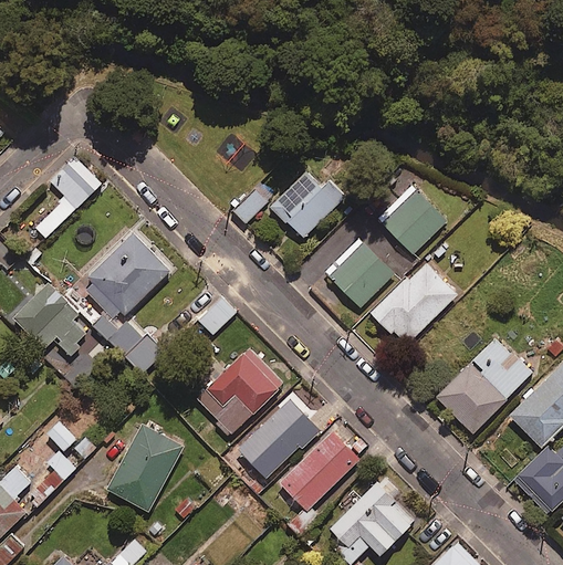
[(101,184),(73,155),(49,179),(65,196),(33,227),(44,238),(101,184)]
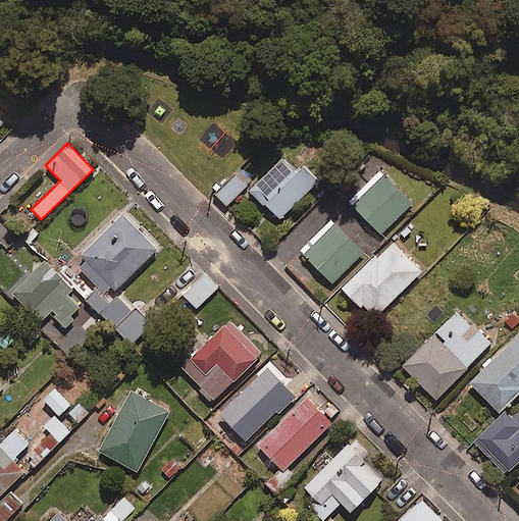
[(295,169),(280,157),(249,191),(279,219),(317,179),(301,163),(295,169)]
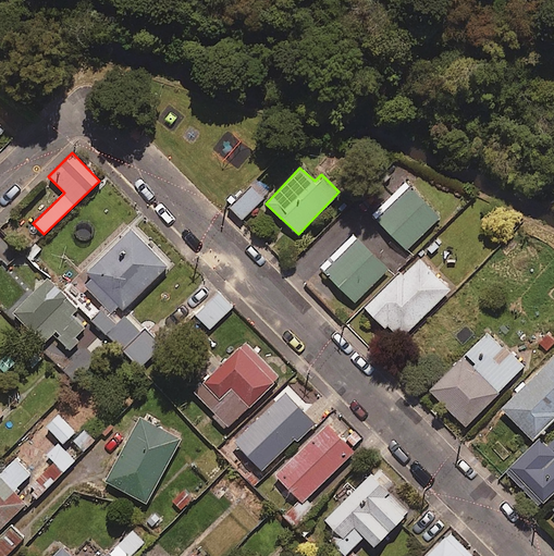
[(439,217),(406,183),(373,215),(406,249),(439,217)]
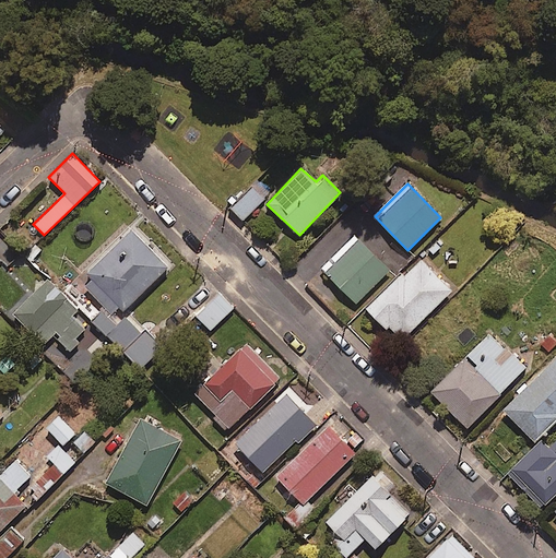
[(262,199),(251,188),(231,209),(241,220),(262,199)]
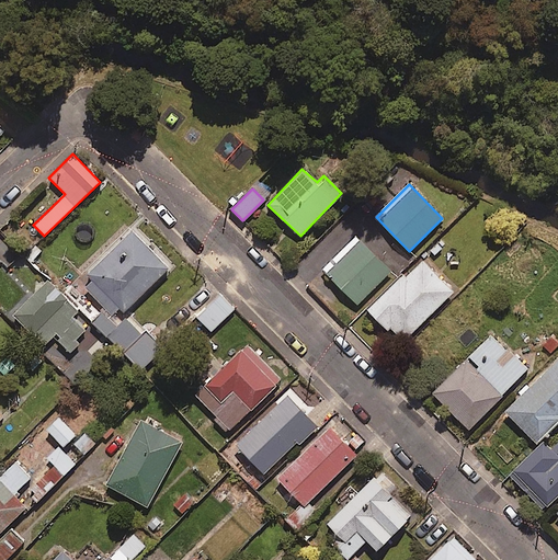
[(168,269),(127,228),(83,272),(93,283),(84,290),(104,310),(93,320),(140,369),(161,350),(144,331),(140,333),(122,315),(168,269)]
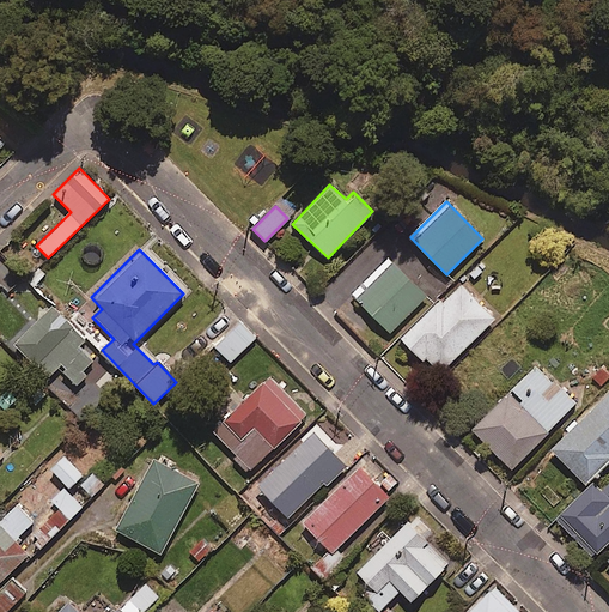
[(426,296),(391,262),(355,300),(389,333),(426,296)]
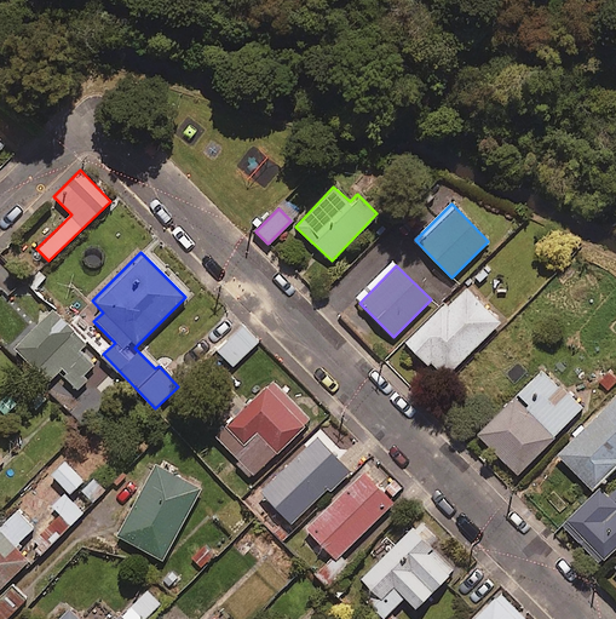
[(500,322),(464,287),(407,344),(442,379),(500,322)]
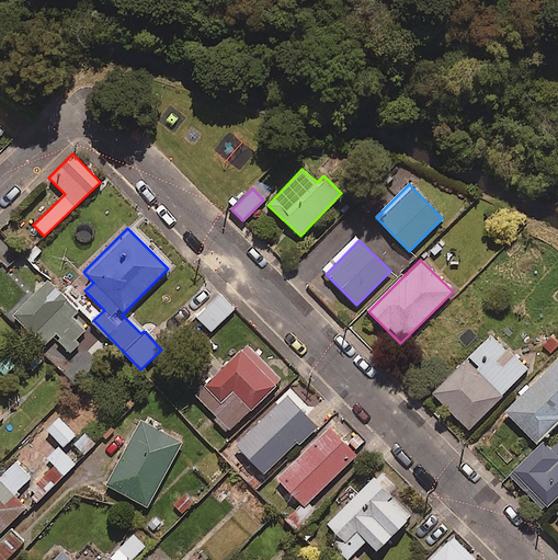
[(42,351),(73,381),(111,343),(47,282),(14,316),(46,346),(42,351)]
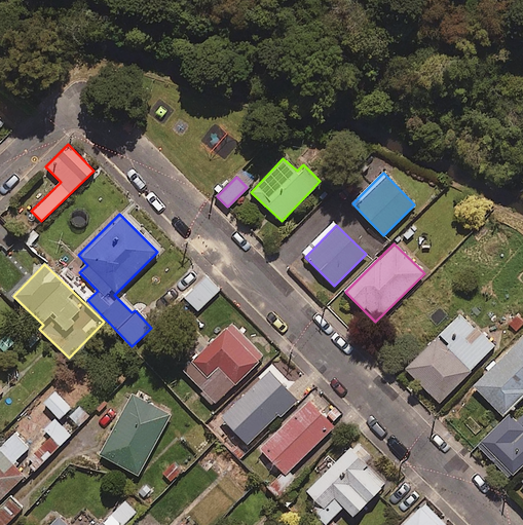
[(218,290),(204,276),(184,297),(197,310),(218,290)]
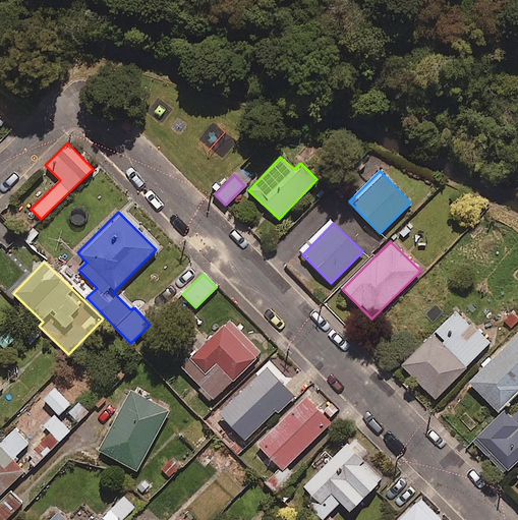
[(490,342),(455,309),(401,366),(436,399),(490,342)]
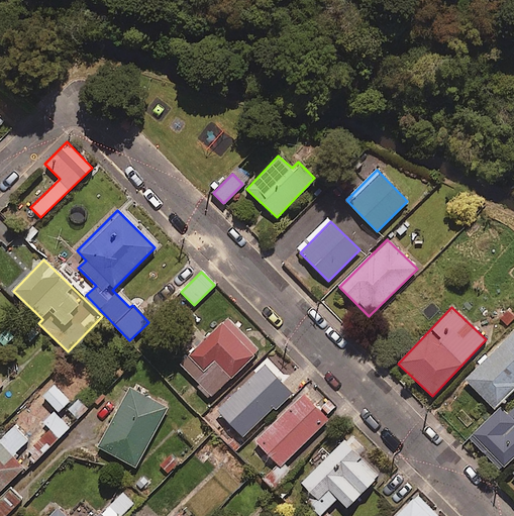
[(252,356),(222,323),(180,364),(210,396),(252,356)]
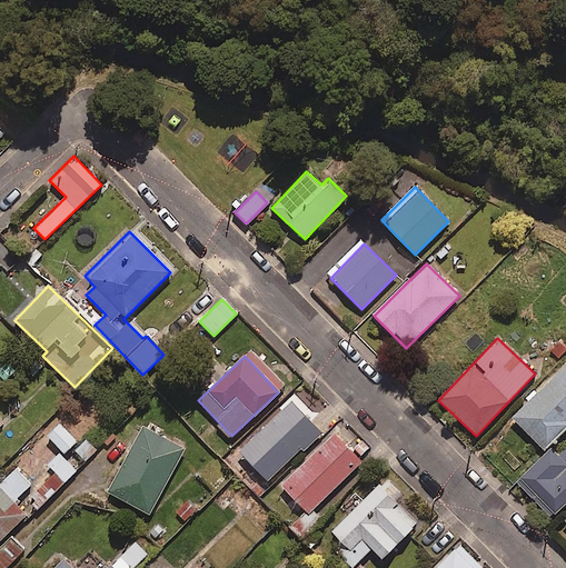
[(565,425),(565,364),(513,418),(543,449),(565,425)]
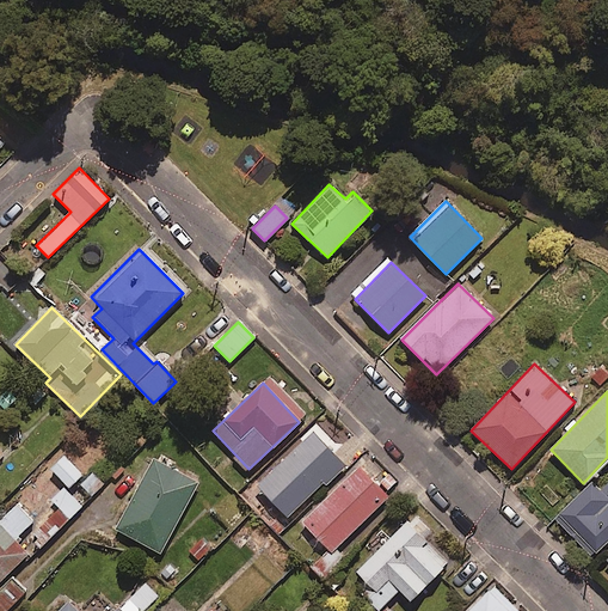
[(343,463),(313,432),(257,487),(287,517),(343,463)]
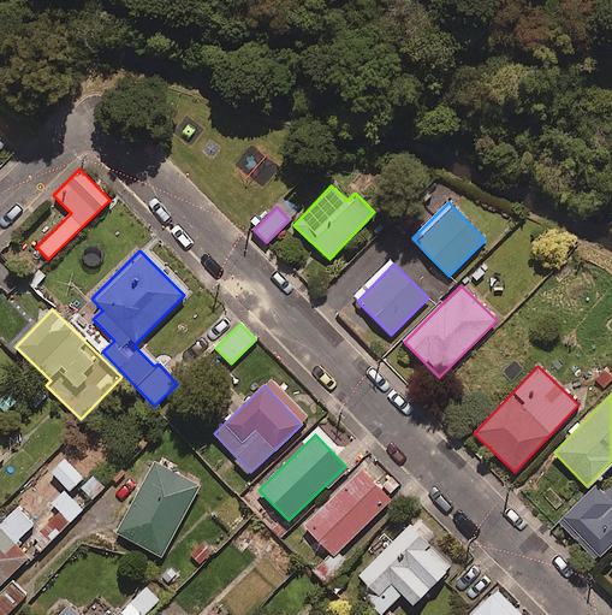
[(82,479),(64,459),(51,471),(69,491),(82,479)]
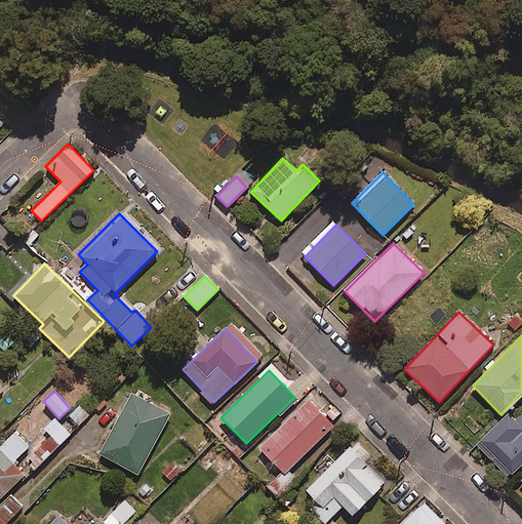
[(169,415),(131,394),(98,453),(137,475),(169,415)]
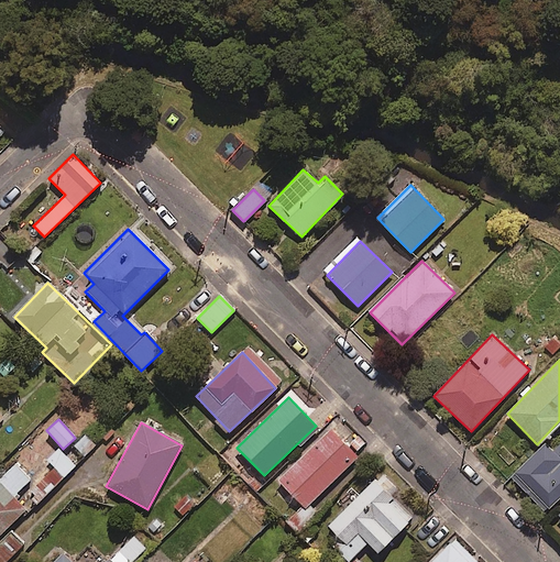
[(330,430),(278,481),(302,504),(286,519),(297,530),(317,510),(309,504),(357,458),(330,430)]
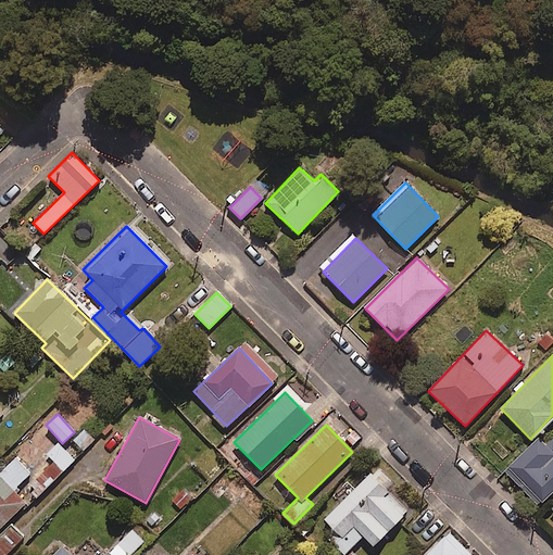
[(552,436),(544,445),(538,439),(505,471),(539,505),(552,491),(552,436)]
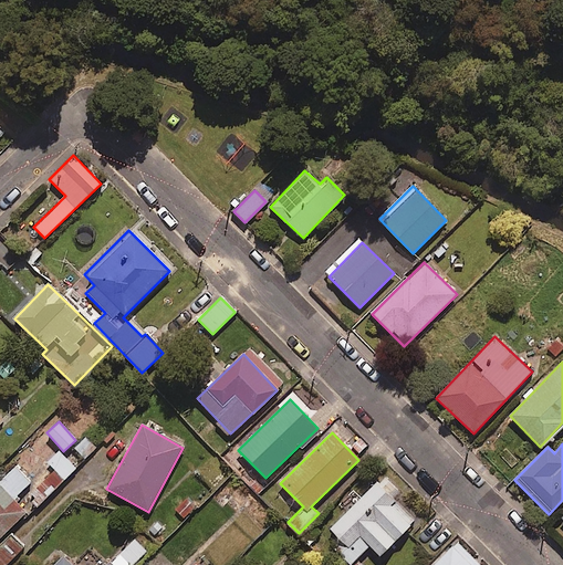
[(74,467),(58,451),(47,463),(63,479),(74,467)]
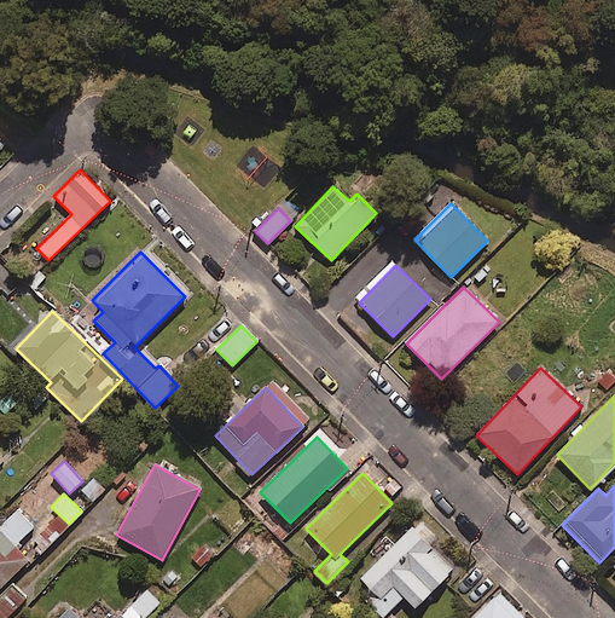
[(32,527),(15,509),(0,523),(0,588),(29,560),(15,546),(32,527)]
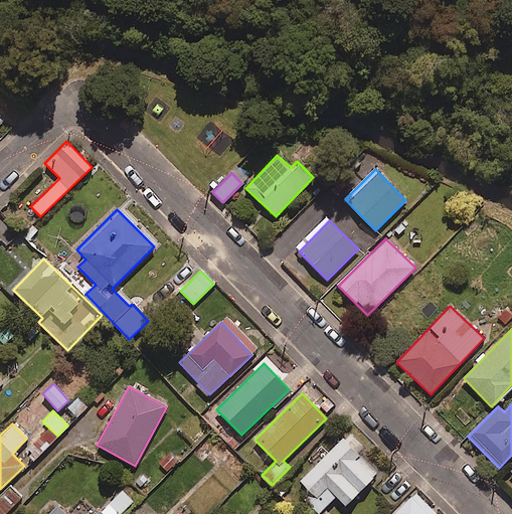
[(47,429),(32,442),(41,452),(56,439),(47,429)]
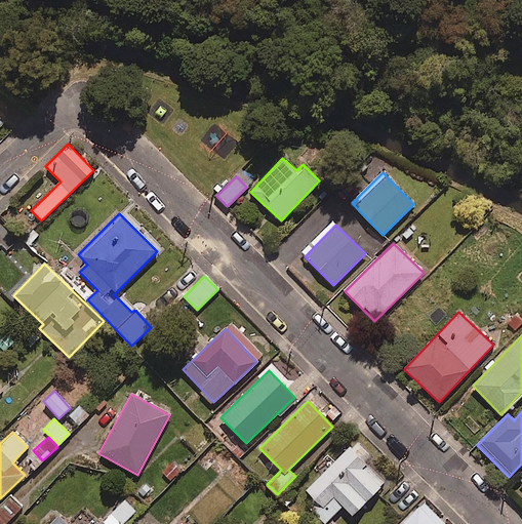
[(306,510),(319,523),(333,523),(329,519),(343,506),(352,516),(385,485),(363,461),(368,456),(354,441),(304,488),(316,500),(306,510)]
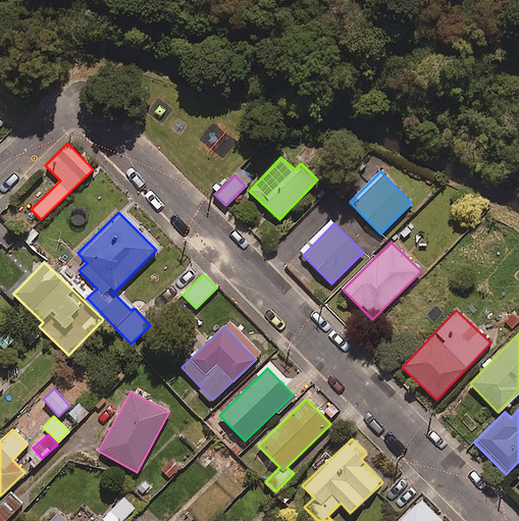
[(0,520),(2,520),(21,504),(11,493),(0,503),(0,520)]
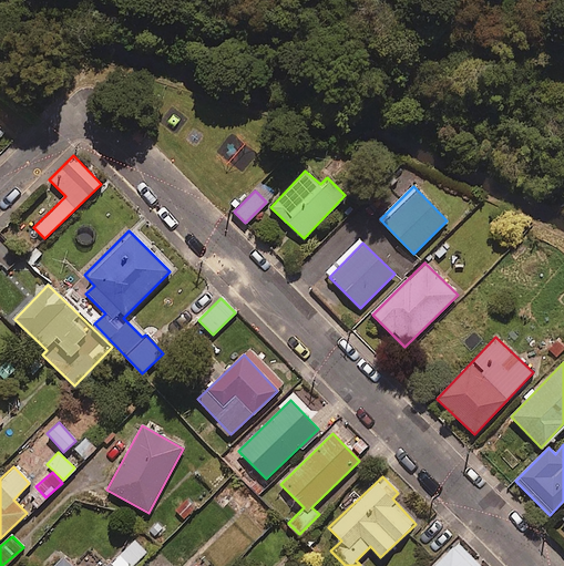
[(129,565),(142,552),(130,541),(105,565),(69,565),(61,558),(53,565),(129,565)]
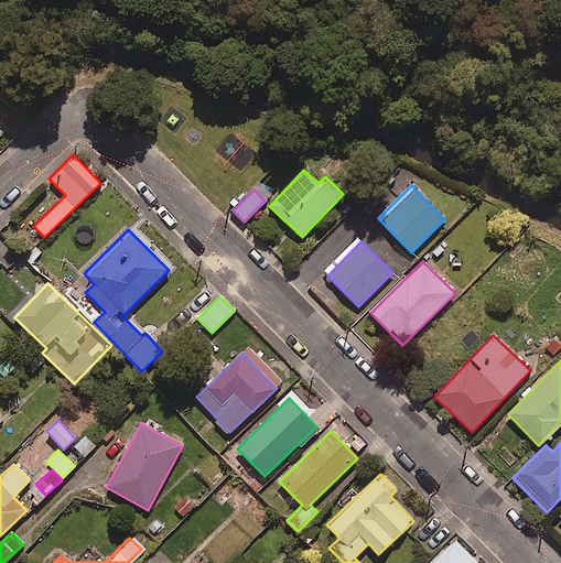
[(477,562),(452,539),(429,562),(477,562)]
